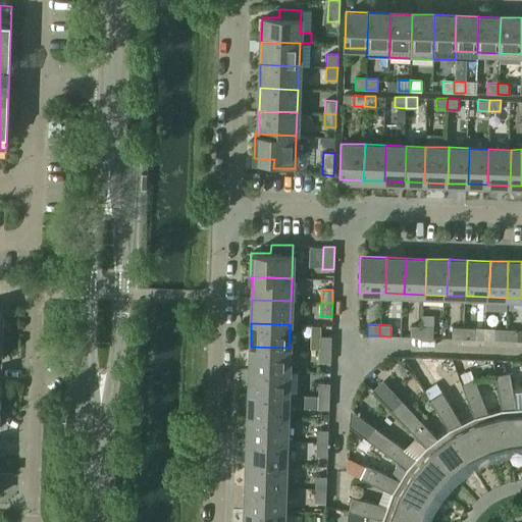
[(421,337),(421,326),(410,325),(410,336),(421,337)]
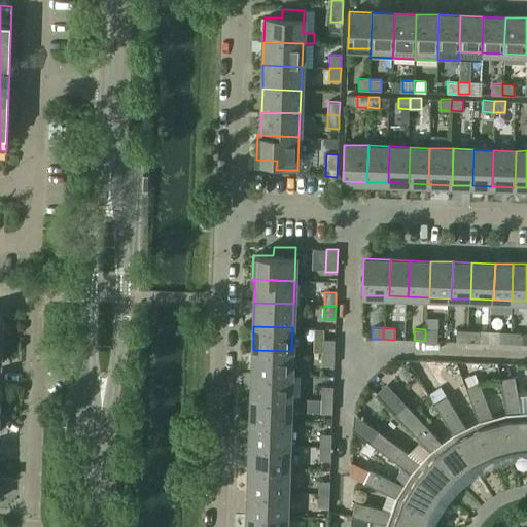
[(436,341),(436,329),(425,329),(425,341),(436,341)]
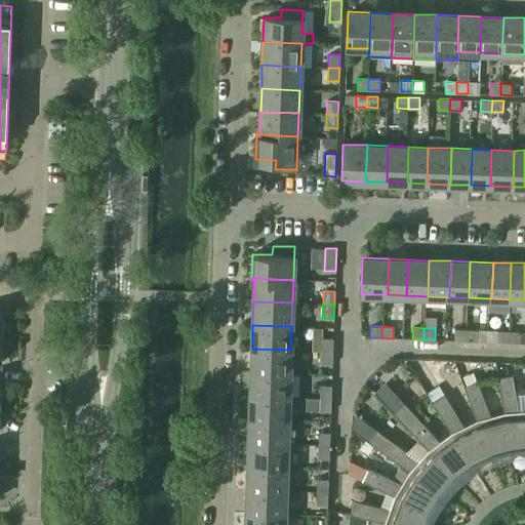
[(466,340),(466,329),(454,329),(454,340),(466,340)]
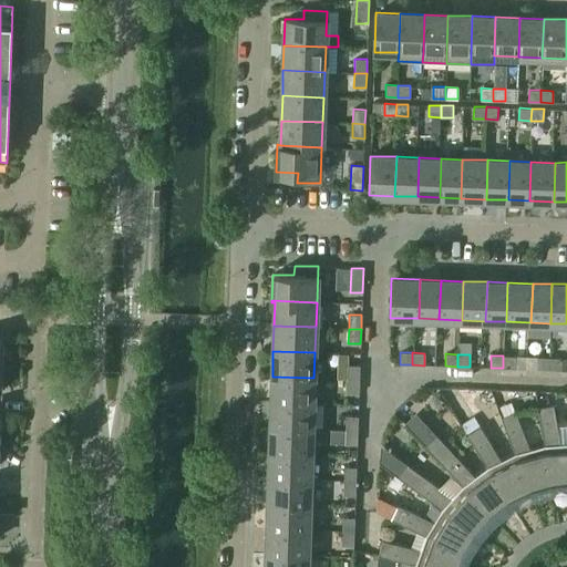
[(515,369),(515,357),(503,356),(503,368),(515,369)]
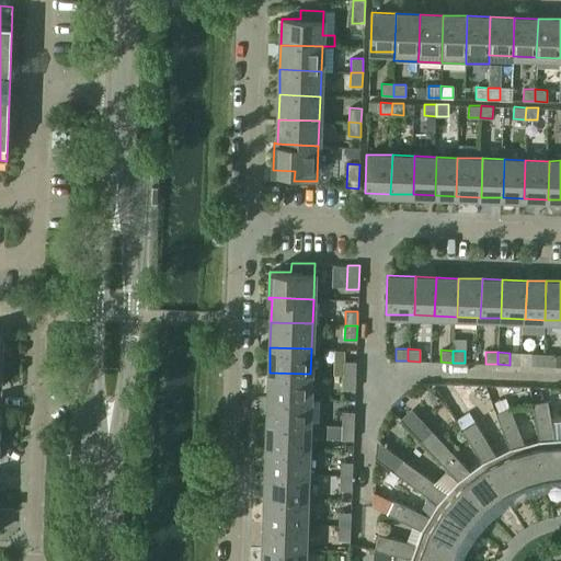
[(542,366),(542,354),(530,353),(530,365),(542,366)]
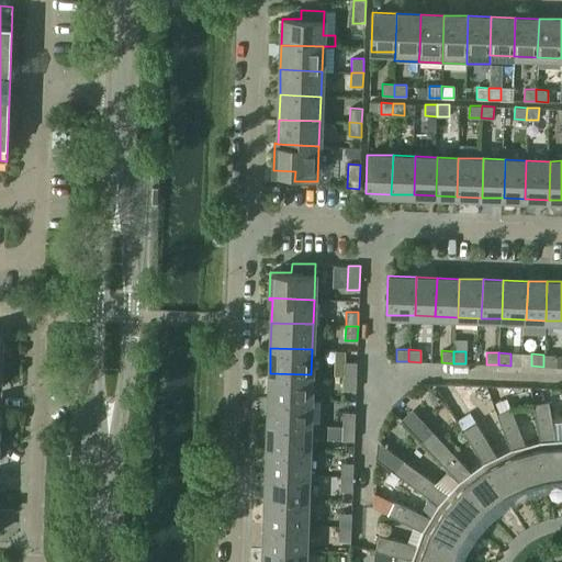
[(555,367),(555,355),(543,355),(543,367),(555,367)]
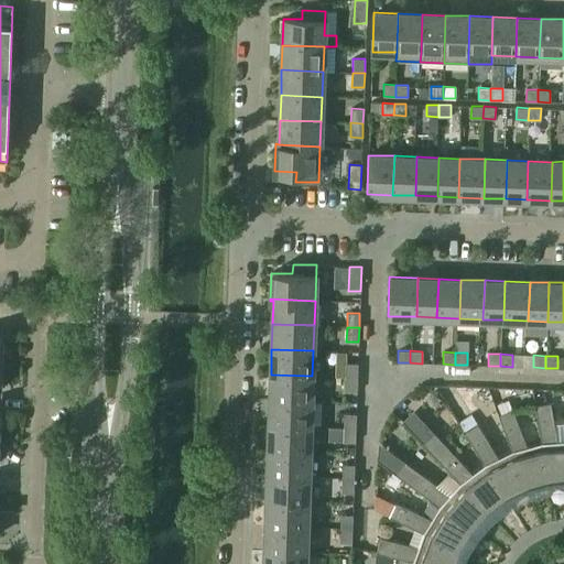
[(357,377),(358,364),(346,362),(345,377),(357,377)]
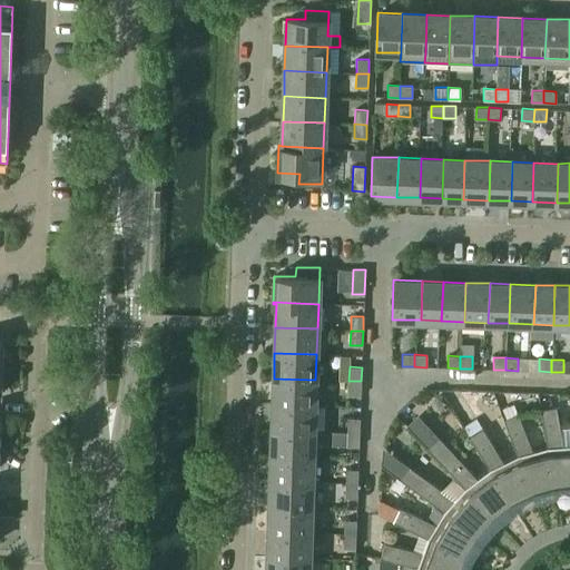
[(314,405),(315,380),(274,379),(273,404),(314,405)]
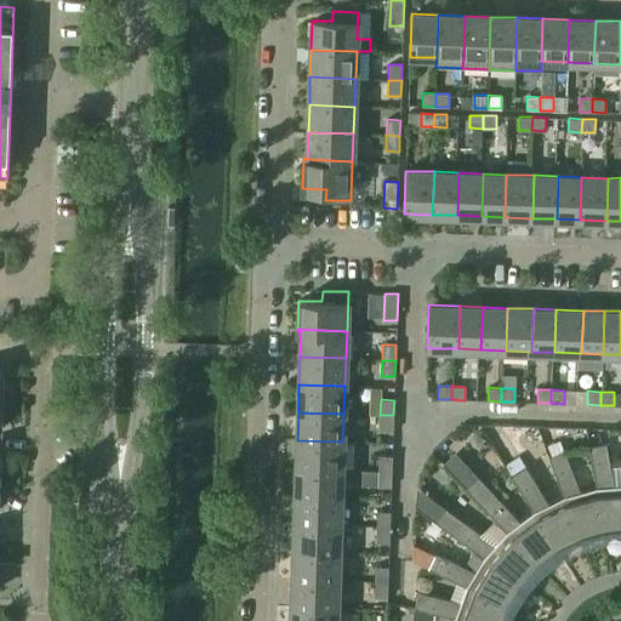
[(393,432),(393,415),(380,415),(380,431),(393,432)]
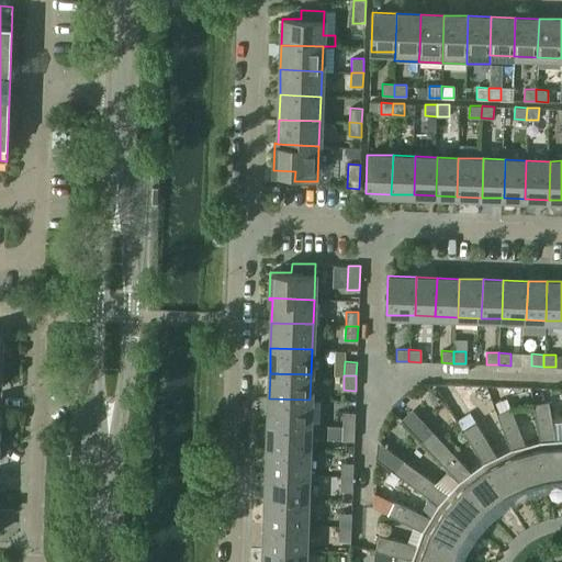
[(308,425),(310,400),(269,398),(268,424),(308,425)]
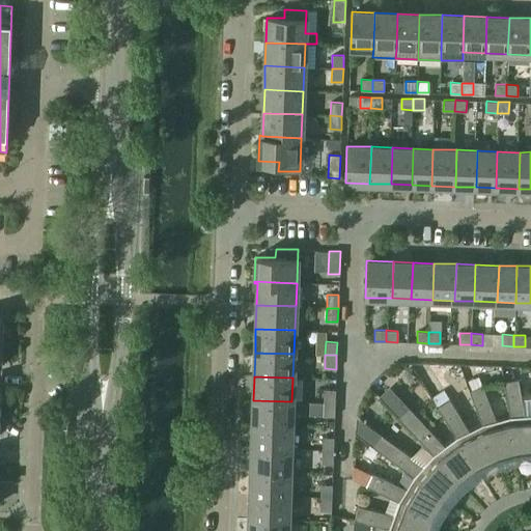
[(530,453),(530,414),(524,415),(518,379),(503,382),(509,416),(516,455),(530,453)]
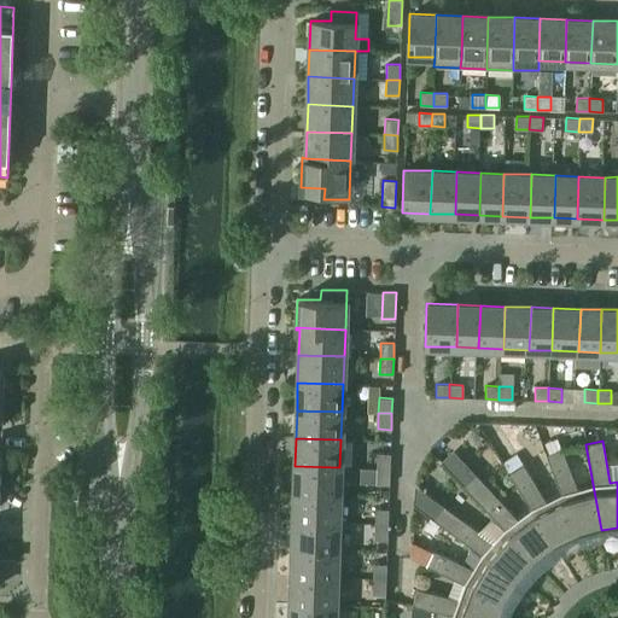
[(601,530),(593,484),(577,489),(561,449),(546,455),(560,494),(577,536),(601,530)]
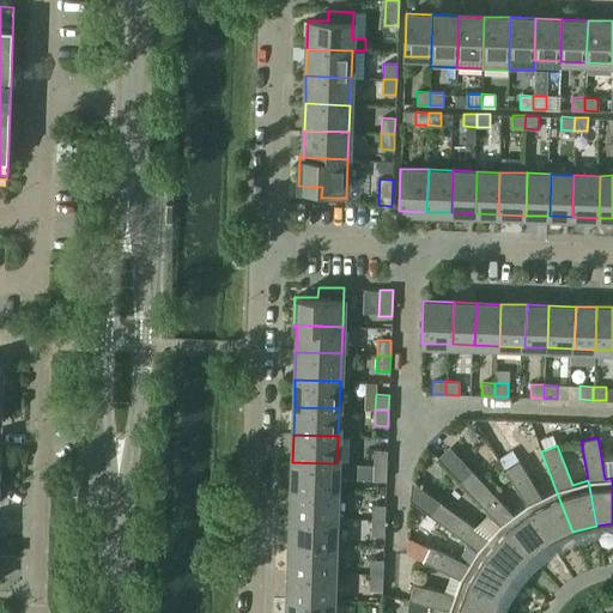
[(387,465),(387,449),(374,449),(374,465),(387,465)]
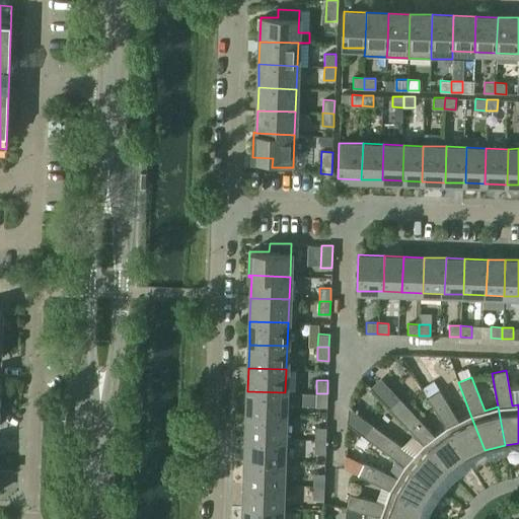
[(485,450),(470,415),(458,421),(439,390),(427,397),(445,427),(465,459),(485,450)]
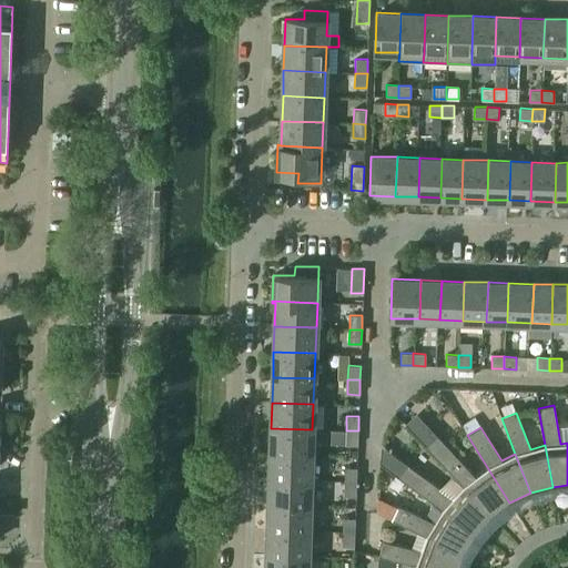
[(312,455),(312,429),(271,428),(270,454),(312,455)]
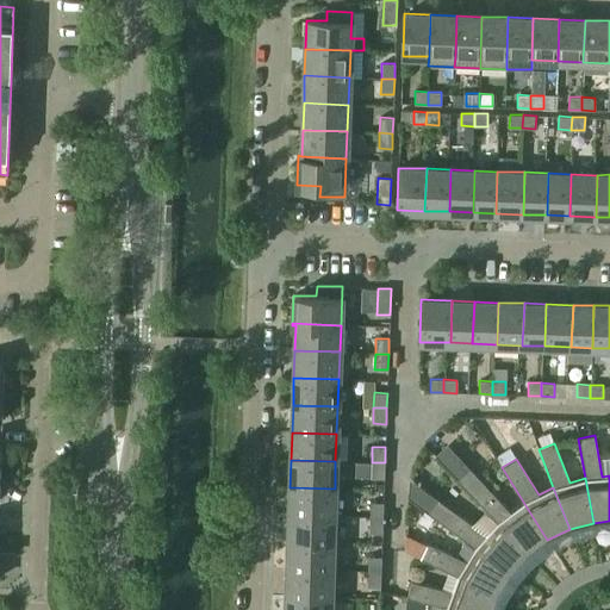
[(384,478),(385,462),(372,462),(371,478),(384,478)]
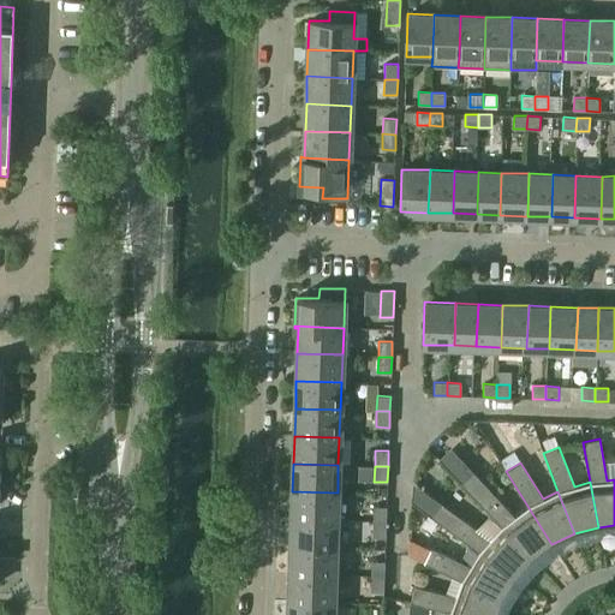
[(551,544),(527,506),(514,517),(473,472),(461,483),(501,526),(532,560),(551,544)]
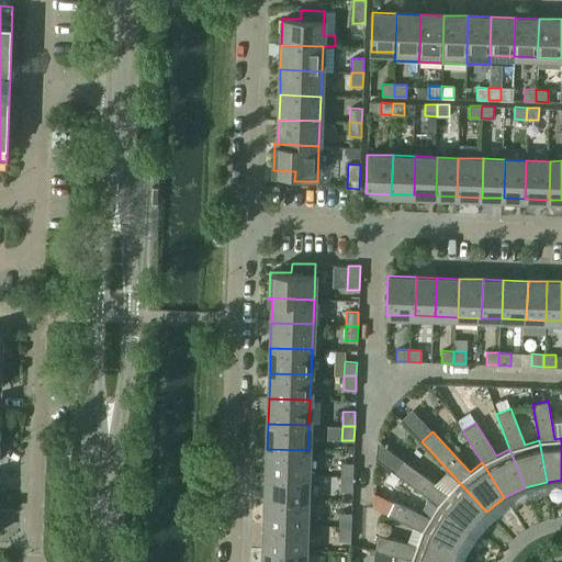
[(307,475),(308,450),(267,449),(266,473),(307,475)]
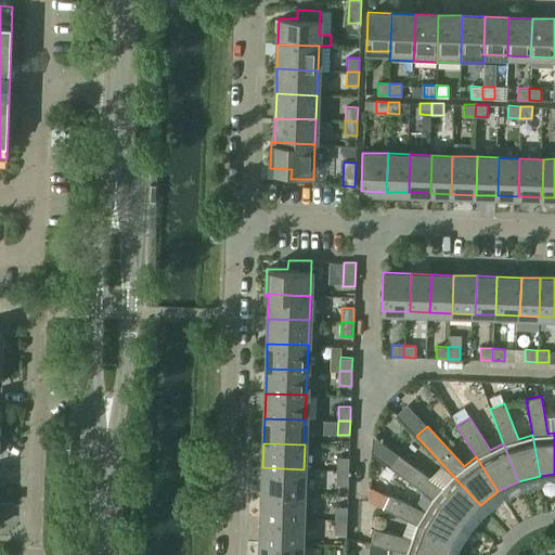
[(480,505),(452,475),(441,487),(398,454),(389,466),(431,498),(465,521),(480,505)]
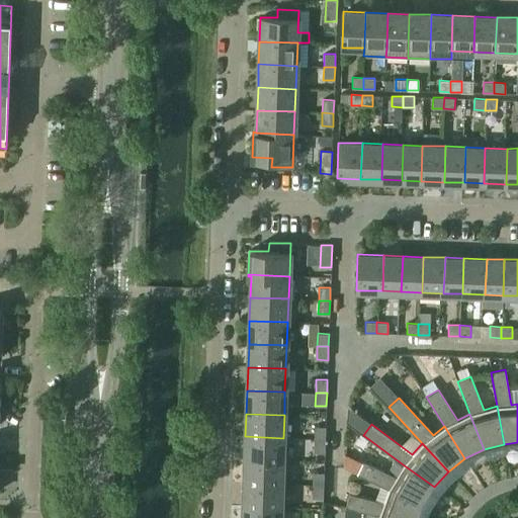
[(325,439),(325,426),(314,426),(314,439),(325,439)]
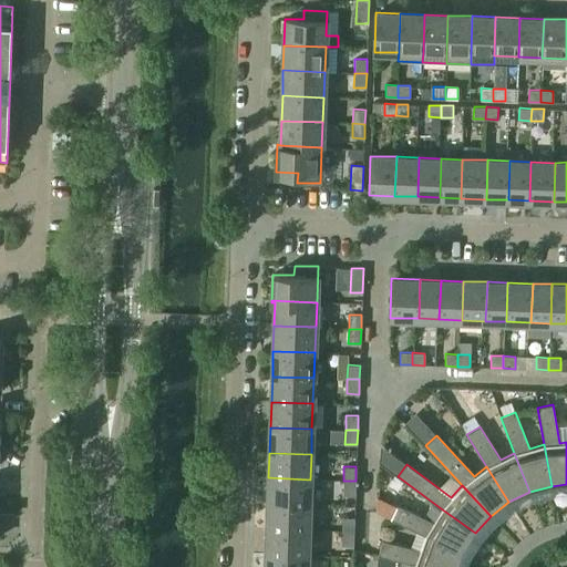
[(309,505),(310,480),(268,477),(268,503),(309,505)]
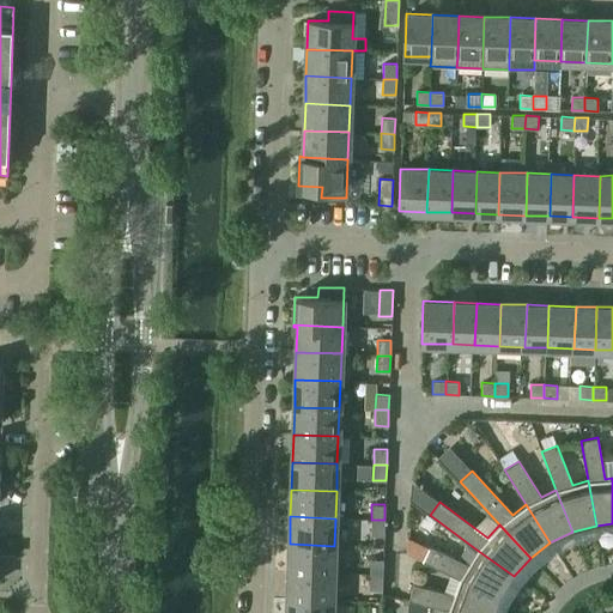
[(384,535),(384,520),(371,520),(371,535),(384,535)]
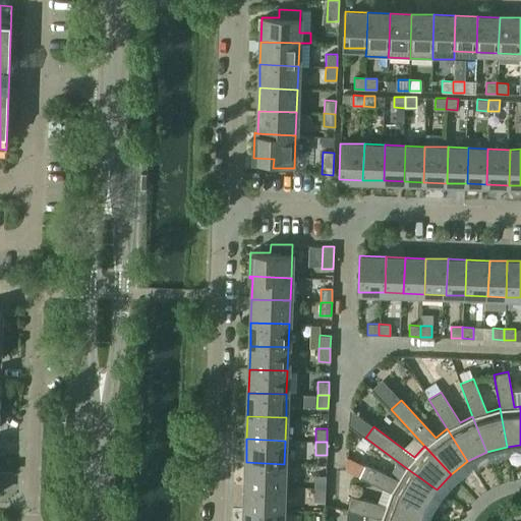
[(283,486),(284,464),(246,462),(245,485),(283,486)]
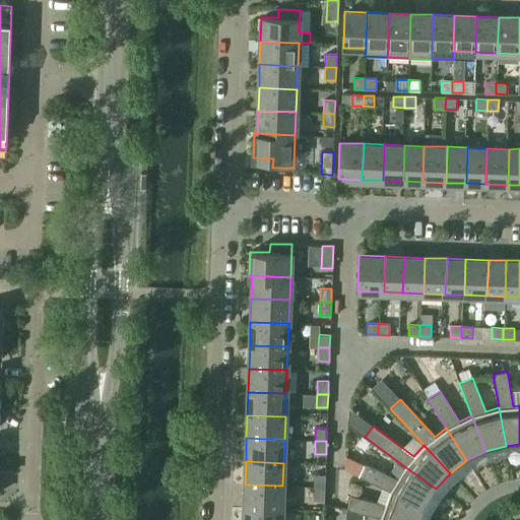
[(425,507),(436,489),(404,466),(397,478),(365,463),(359,475),(390,491),(425,507)]
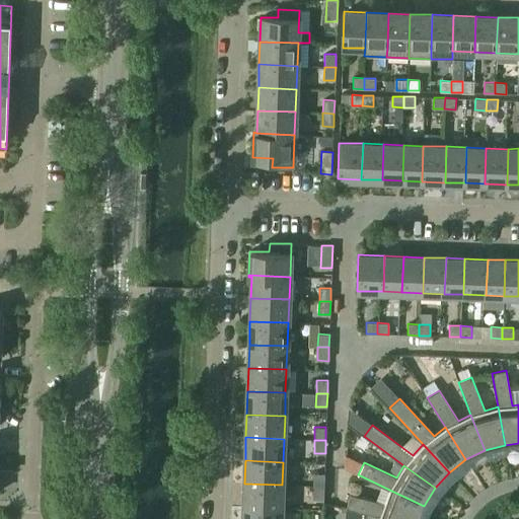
[(323,487),(324,473),(313,473),(312,486),(323,487)]
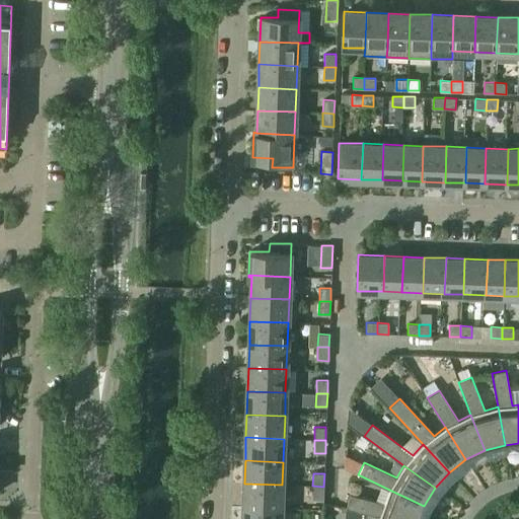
[(281,508),(282,485),(244,484),(243,507),(281,508)]
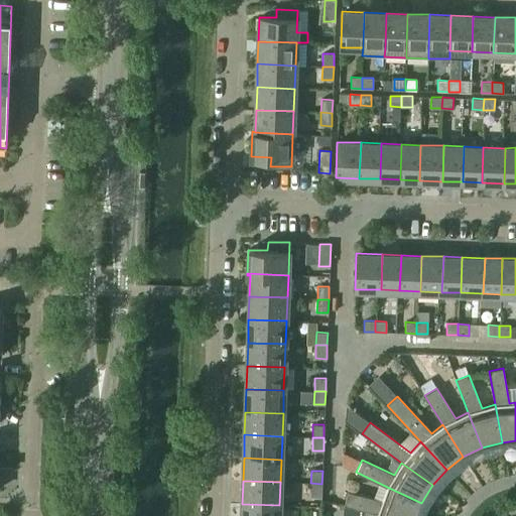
[(321,497),(321,484),(310,483),(310,497),(321,497)]
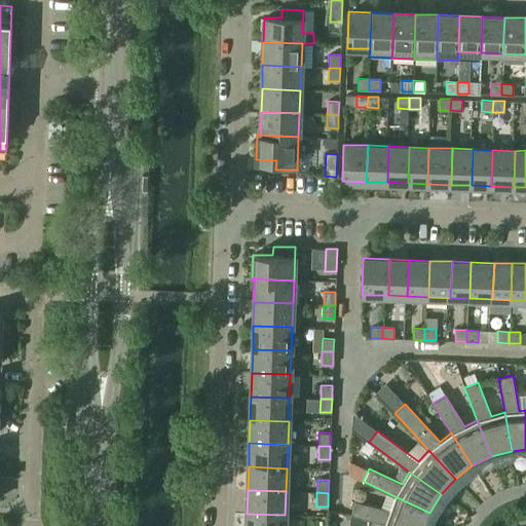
[(424,525),(429,513),(395,496),(389,510),(354,500),(350,515),(384,523),(395,525),(424,525)]
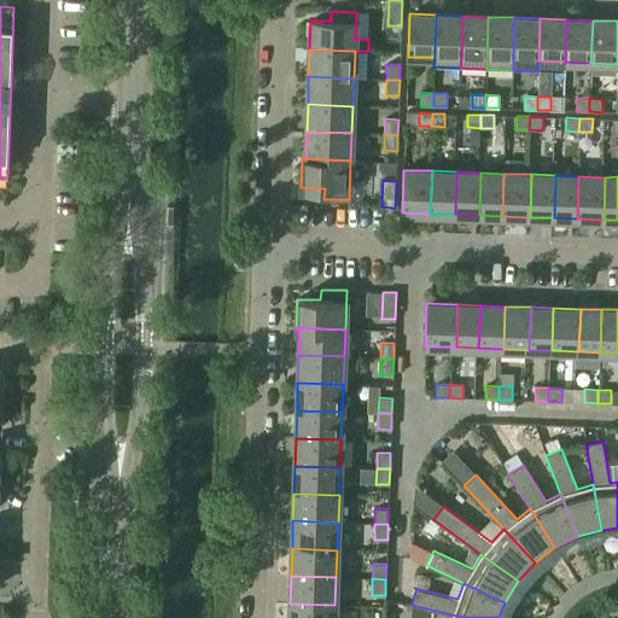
[(334,617),(334,605),(290,604),(289,617),(334,617)]
